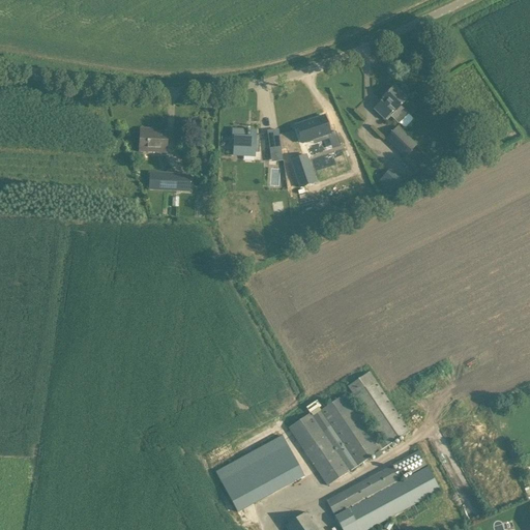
[(408,114),(401,107),(406,100),(393,87),(382,98),(383,99),(374,109),(386,121),(391,116),(399,124),(408,114)]
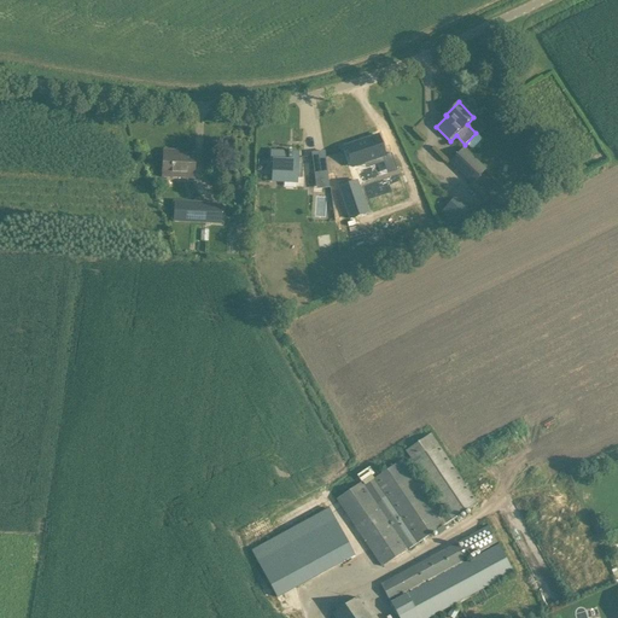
[(378,135),(345,146),(353,167),(385,156),(378,135)]
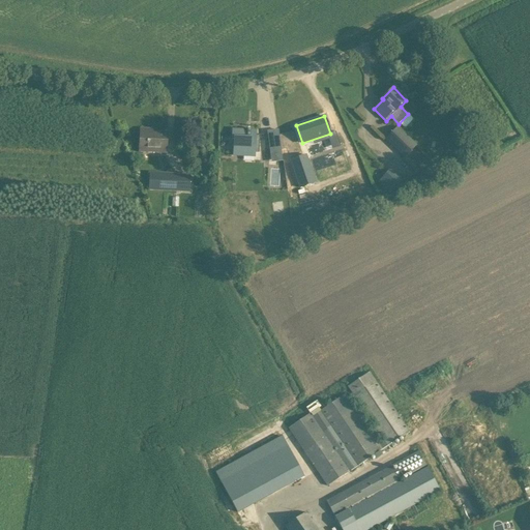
[(396,127),(385,139),(404,156),(415,145),(396,127)]
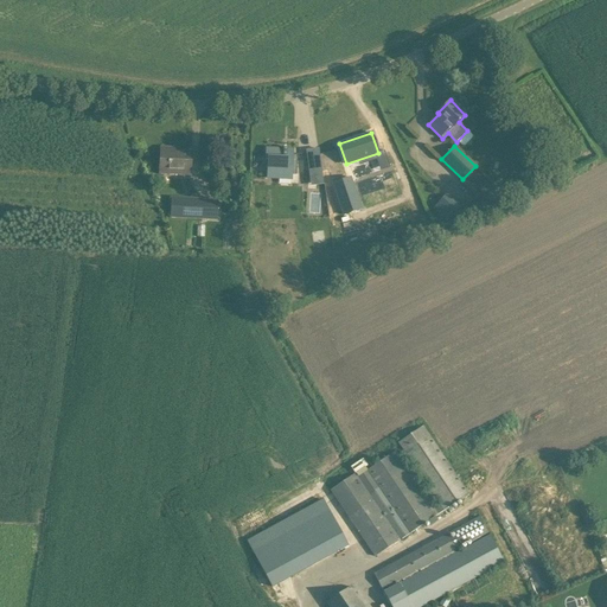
[(160,148),(160,160),(159,176),(177,176),(177,170),(191,171),(191,165),(191,153),(173,152),(173,149),(160,148)]
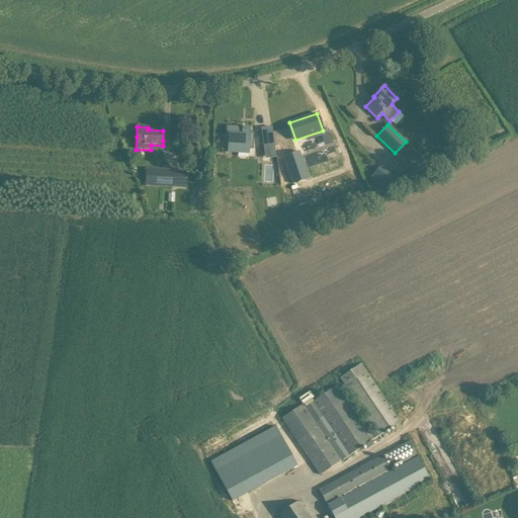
[(249,136),(249,127),(227,127),(227,136),(229,136),(229,148),(253,148),(253,136),(249,136)]
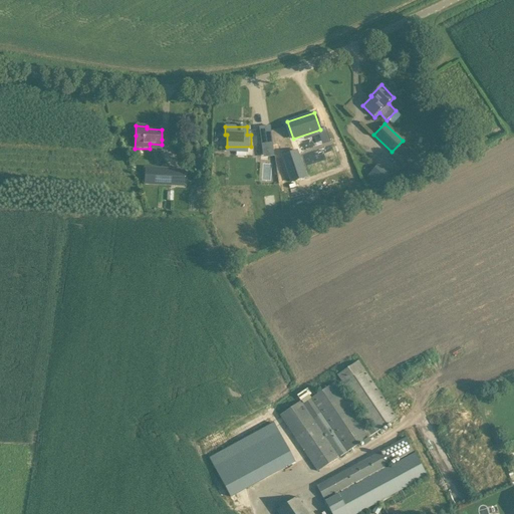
[(262,148),(272,147),(269,126),(259,127),(262,148)]
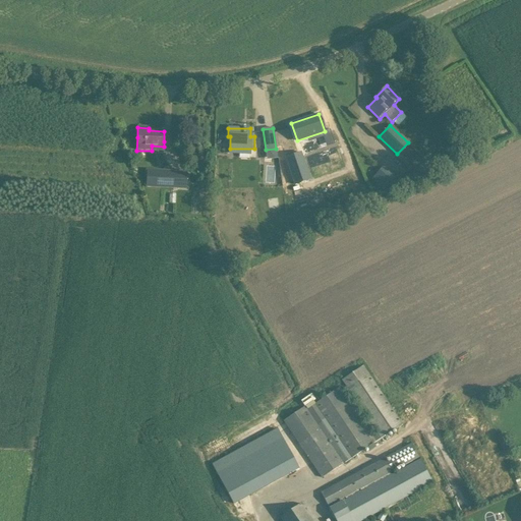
[(448,133),(445,141),(453,143),(455,135),(448,133)]
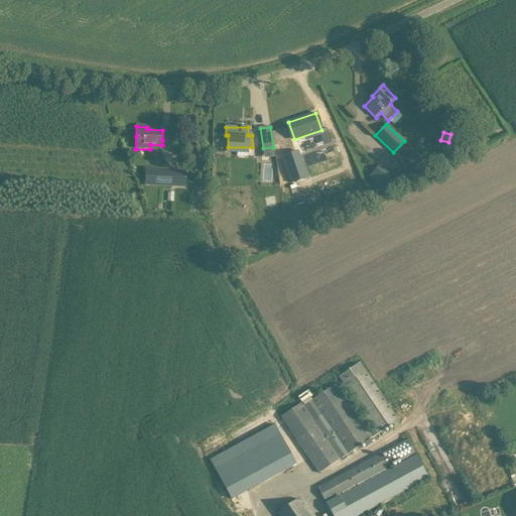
[(291,183),(307,177),(298,151),(282,156),(291,183)]
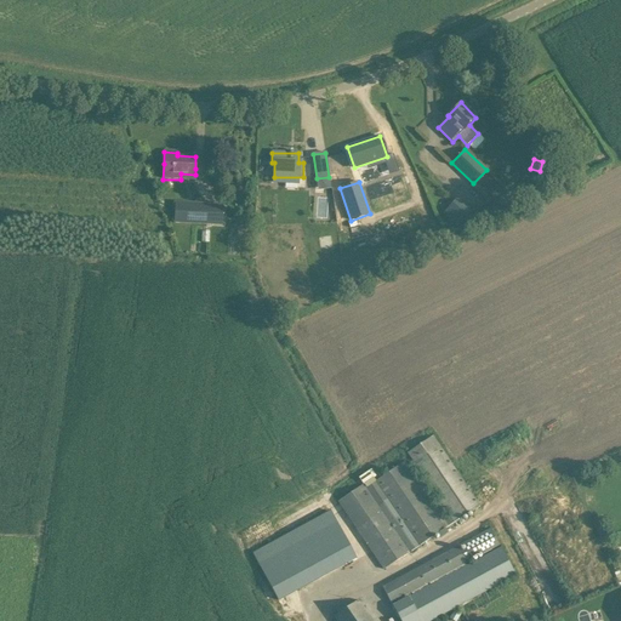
[(469,212),(455,200),(444,214),(459,226),(469,212)]
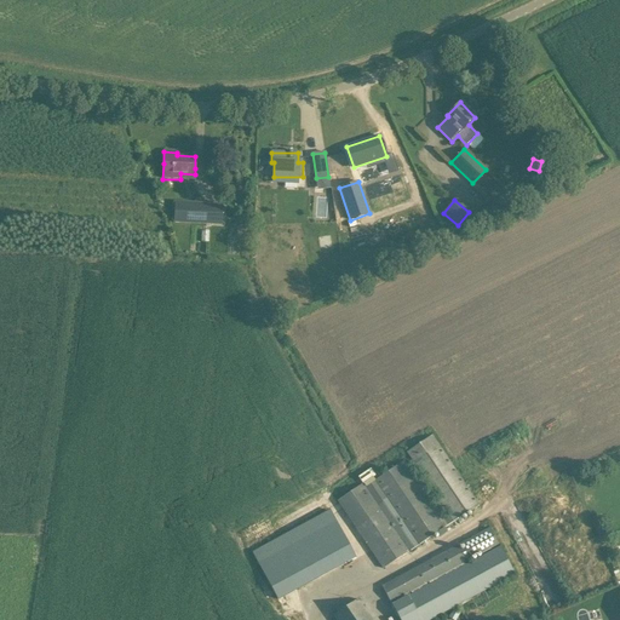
[(174,201),(173,223),(222,225),(222,204),(174,201)]
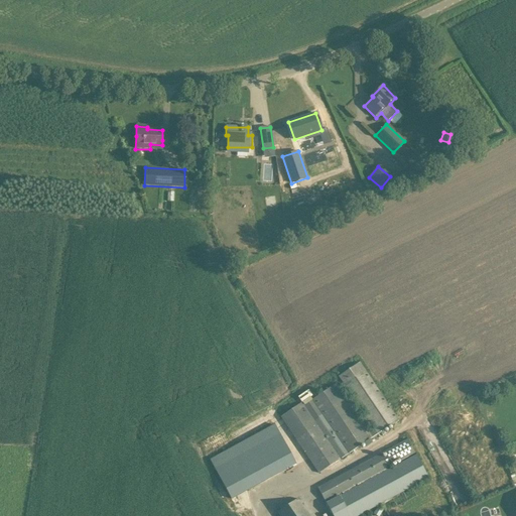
[(336,384),(312,400),(310,397),(312,396),(308,390),(298,397),(302,403),(280,417),(318,474),(398,419),(360,363),(338,377),(344,386),(342,387),(345,392),(347,391),(372,428),(368,431),(336,384)]
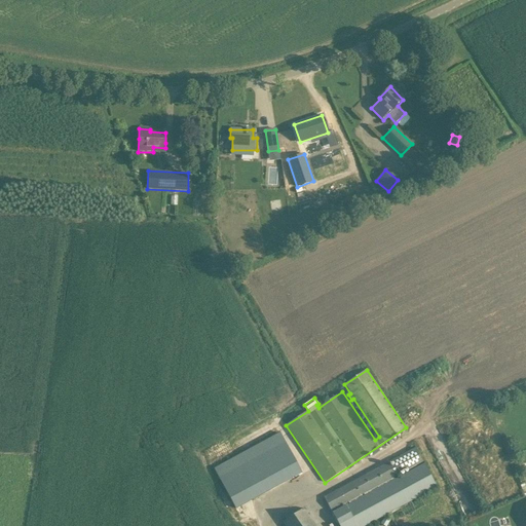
[(285,443),(219,479),(236,510),(301,474),(296,463),(285,443)]
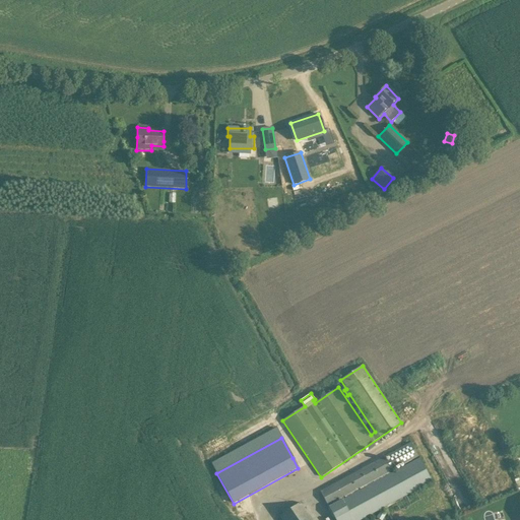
[(362,519),(432,482),(418,458),(390,473),(389,472),(390,472),(389,470),(402,463),(402,465),(418,457),(410,443),(320,492),(334,519),(362,519)]
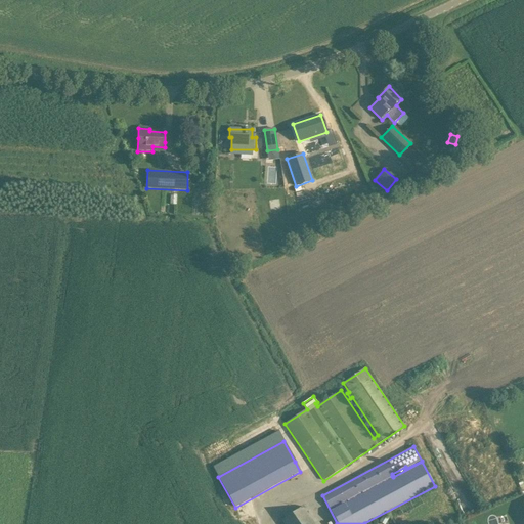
[(314,523),(303,507),(284,520),(282,521),(285,523),(314,523)]
